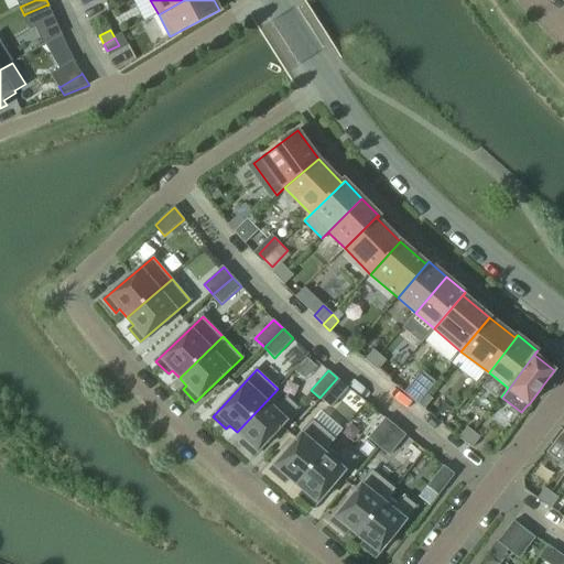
[(337,378),(320,398),(332,408),(348,388),(337,378)]
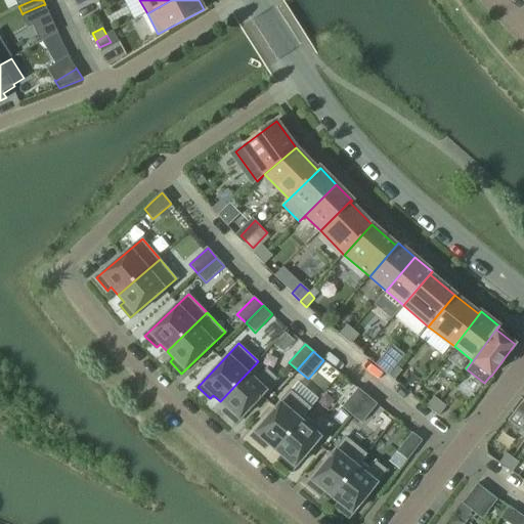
[(220,401),(227,408),(224,411),(235,423),(276,379),(267,369),(261,377),(252,368),(258,361),(220,401)]
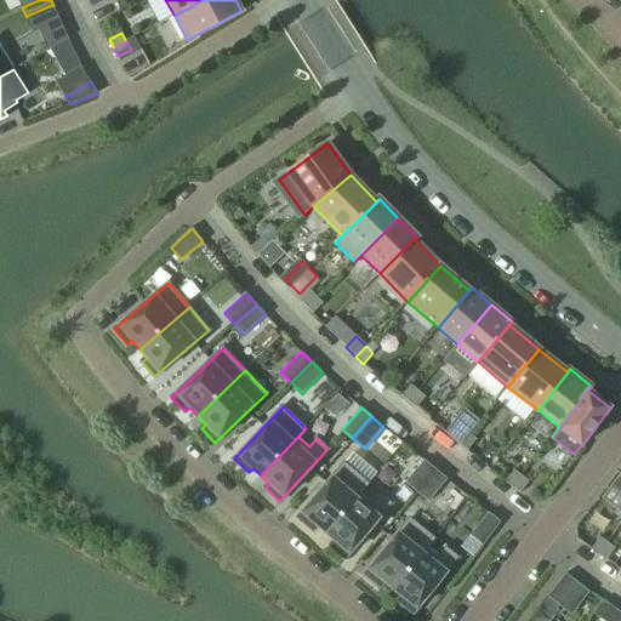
[(417,493),(436,469),(425,460),(405,483),(417,493)]
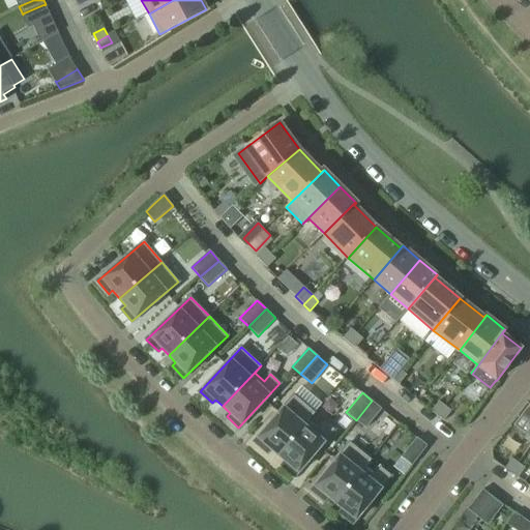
[(277,455),(315,413),(294,395),(255,441),(267,452),(270,448),(277,455)]
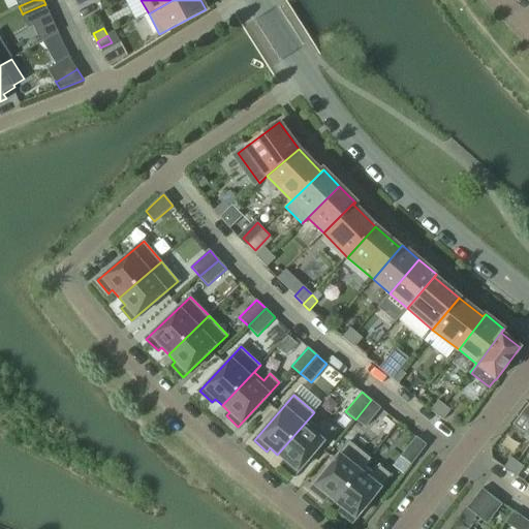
[(355,419),(365,428),(381,408),(371,400),(355,419)]
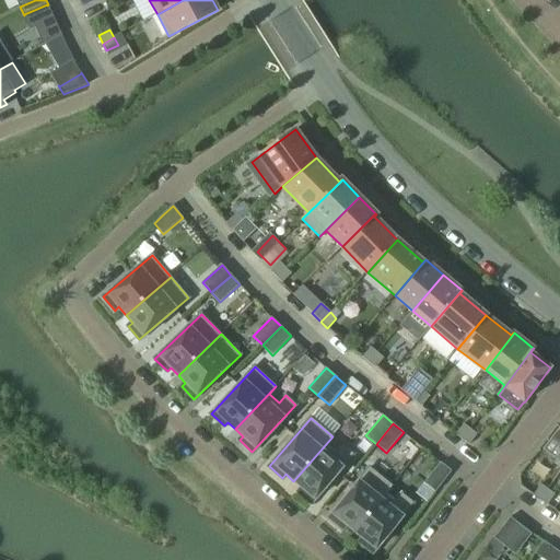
[(293,481),(302,488),(298,491),(312,503),(353,454),(342,445),(336,453),(326,444),(333,436),(293,481)]
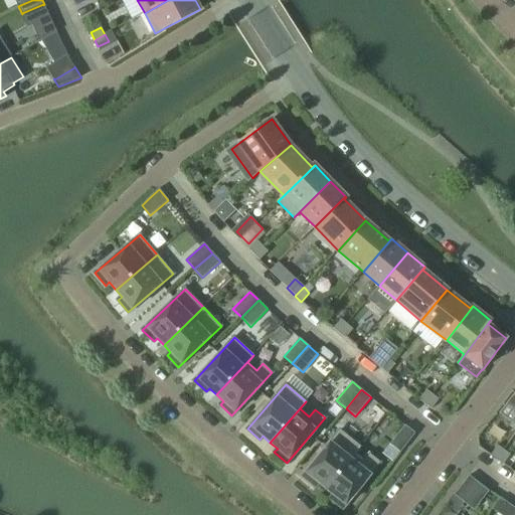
[(390,445),(399,452),(400,453),(415,434),(405,425),(390,445)]
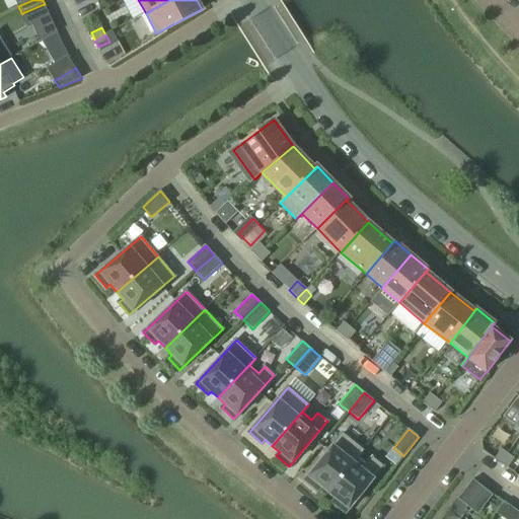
[(328,493),(363,450),(343,433),(305,479),(317,490),(320,487),(328,493)]
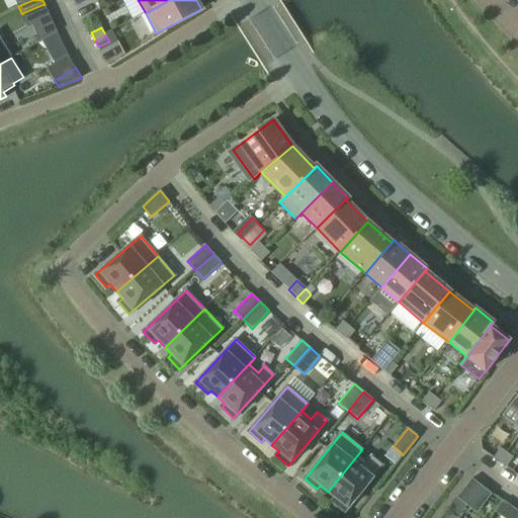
[(517,437),(512,446),(505,441),(494,457),(514,470),(517,462),(517,437)]
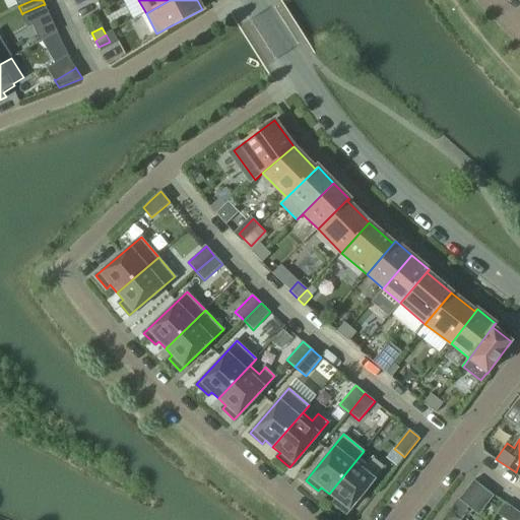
[(329,494),(336,500),(333,503),(346,514),(384,467),(373,459),(368,466),(359,458),(364,451),(329,494)]
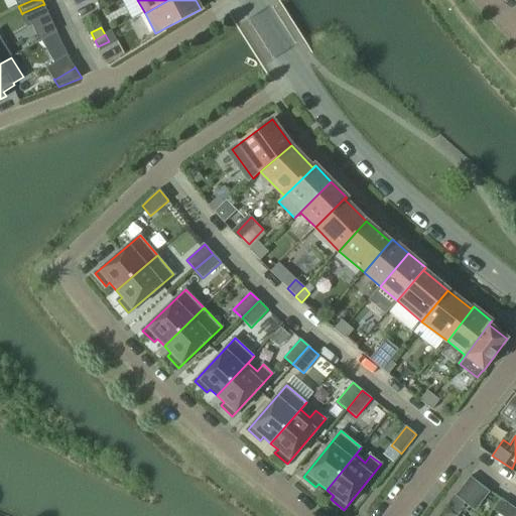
[(455,496),(456,497),(465,504),(480,485),(470,477),(455,496)]
